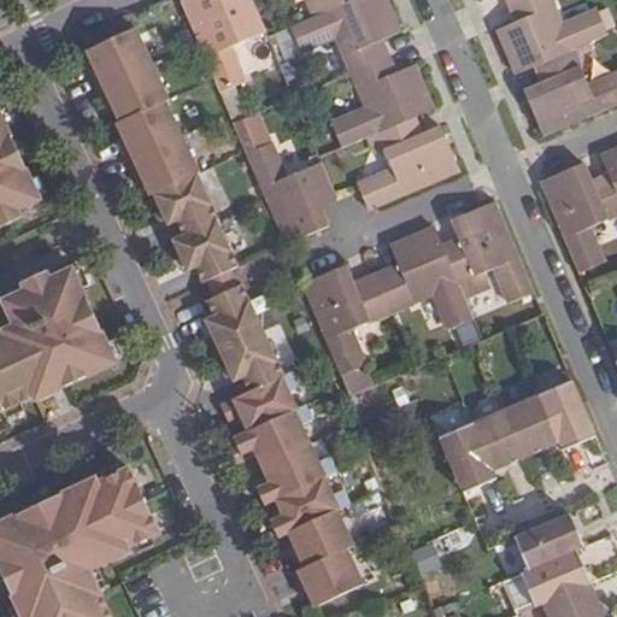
[(231,0),(189,0),(181,4),(221,97),(236,89),(247,84),(231,48),(265,35),(252,5),(238,11),(234,4),(233,0),(231,0)]
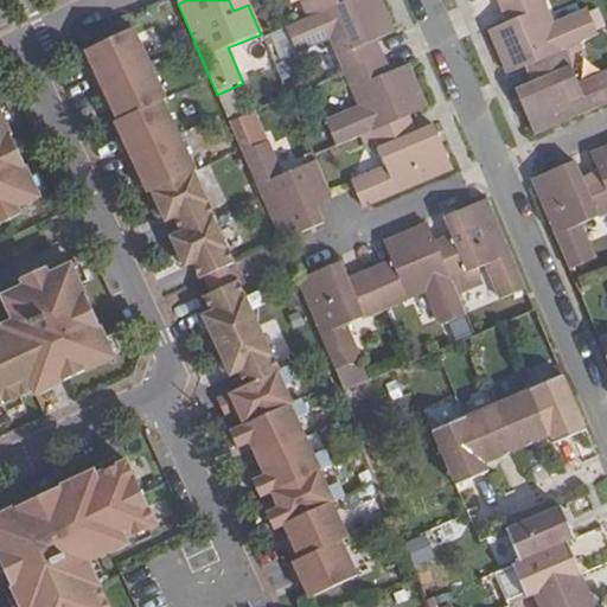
[(244,0),(236,0),(230,4),(234,11),(248,5),(244,0)]
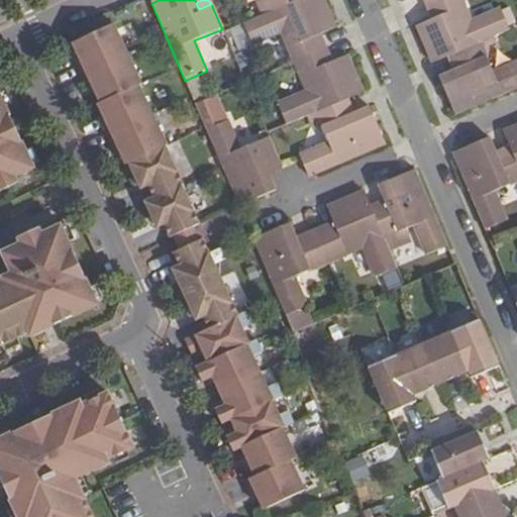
[(252,47),(282,35),(293,63),(320,52),(314,38),(321,34),(334,29),(322,0),(299,0),(298,0),(272,12),(262,16),(243,24),(252,47)]
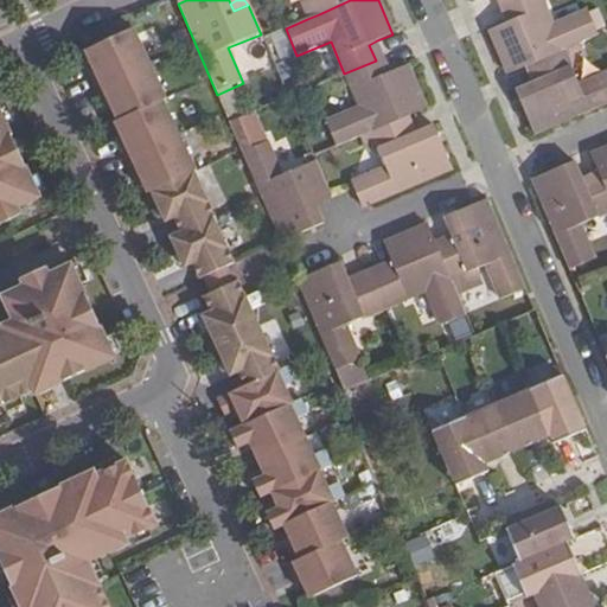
[(300,0),(299,1),(307,19),(319,14),(313,0),(300,0)]
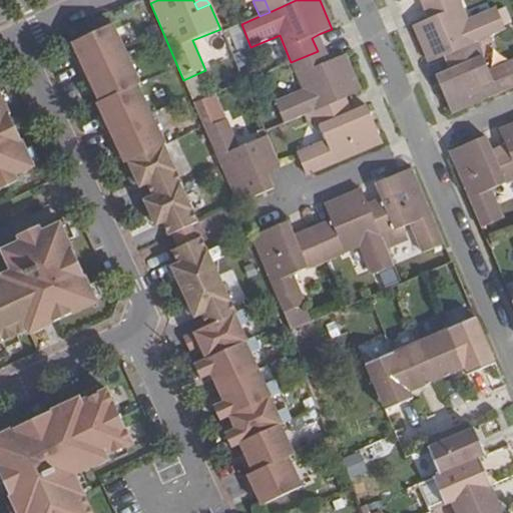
[(265,0),(270,12),(296,0),(265,0)]
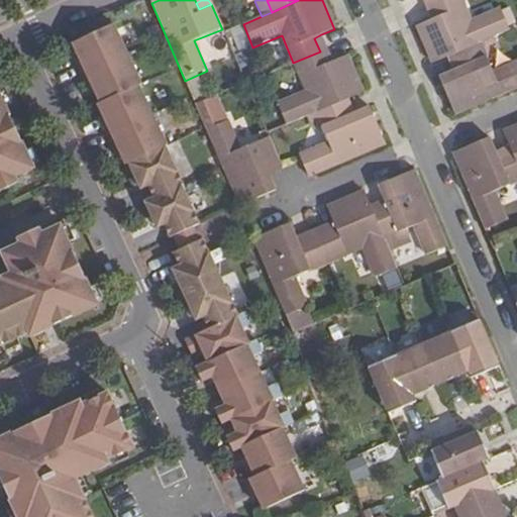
[(429,19),(417,24),(433,64),(446,58),(454,54),(481,42),(509,30),(502,15),(499,7),(472,18),(463,0),(436,0),(431,2),(438,15),(429,19)]
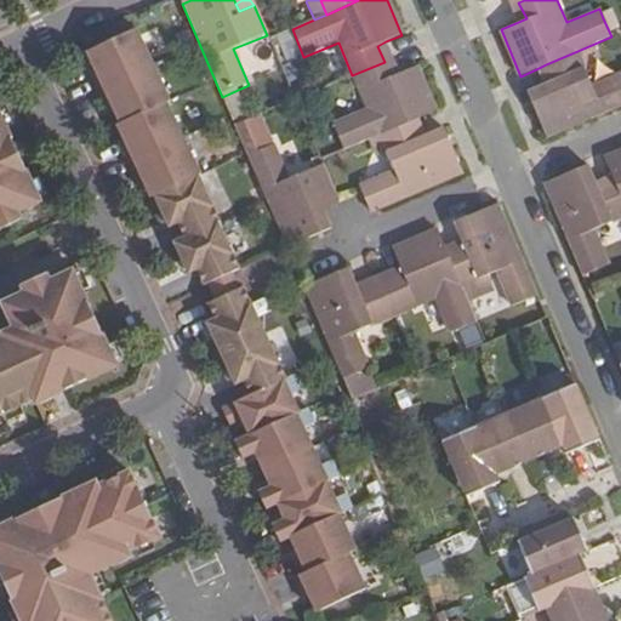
[(518,3),(510,6),(516,23),(527,18),(518,3)]
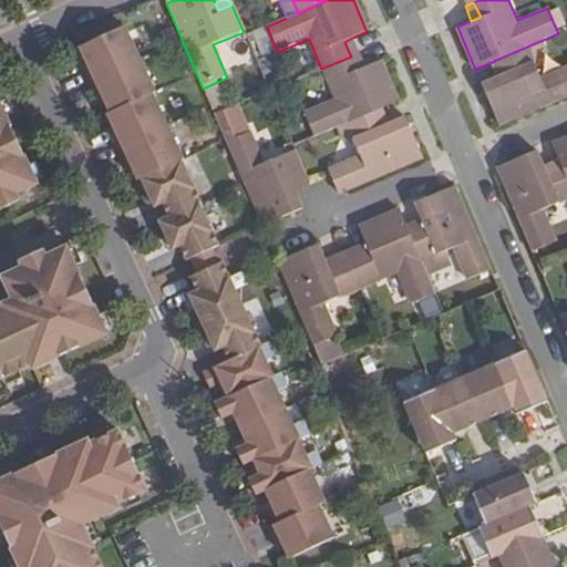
[(559,12),(550,17),(558,33),(566,30),(559,12)]
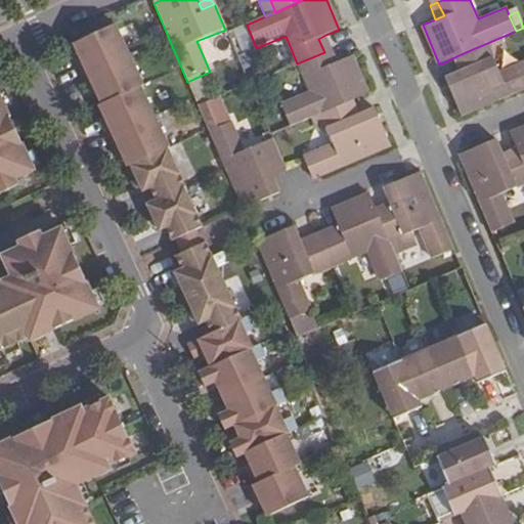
[(101,103),(142,85),(145,84),(116,24),(73,43),(101,103)]
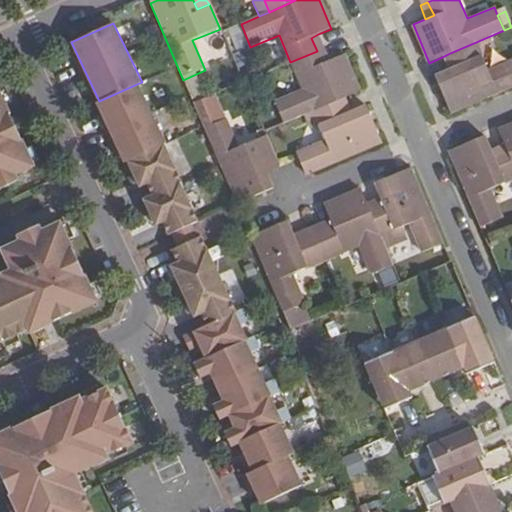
[(318,34),(311,38),(317,51),(324,48),(318,34)]
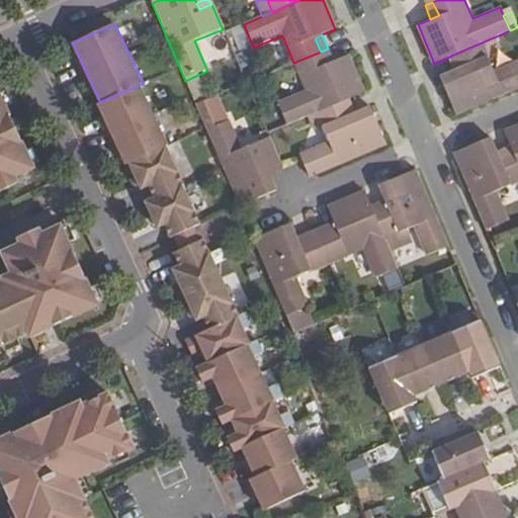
[(505,39),(485,49),(494,71),(515,63),(505,39)]
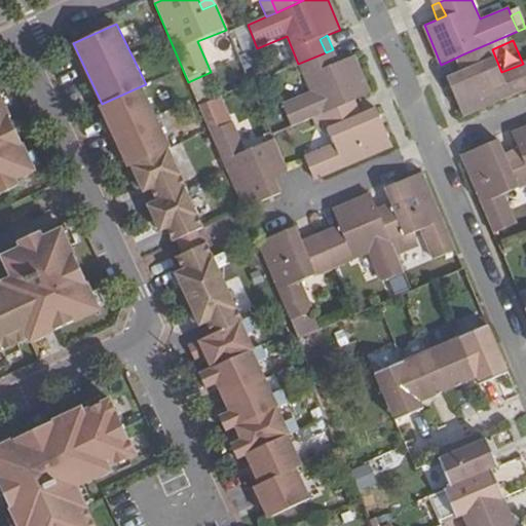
[(446,77),(462,115),(525,87),(525,62),(523,64),(501,72),(492,49),(489,43),(462,54),(467,68),(459,71),(446,77)]
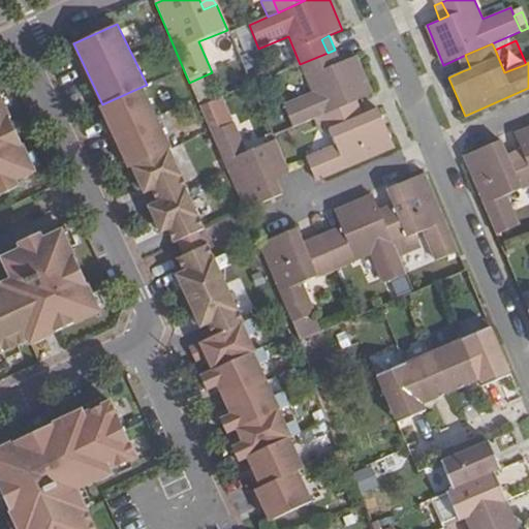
[(335,50),(328,53),(333,66),(341,64),(335,50)]
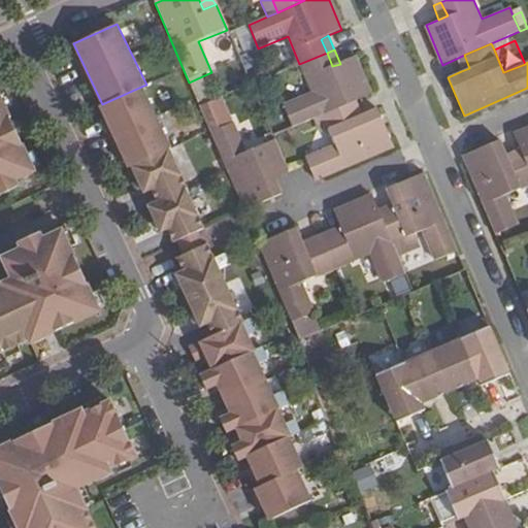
[(311,94),(283,106),(293,129),(314,120),(323,117),(349,105),(357,102),(370,96),(354,58),(340,64),(332,66),(327,53),(299,64),(311,94)]
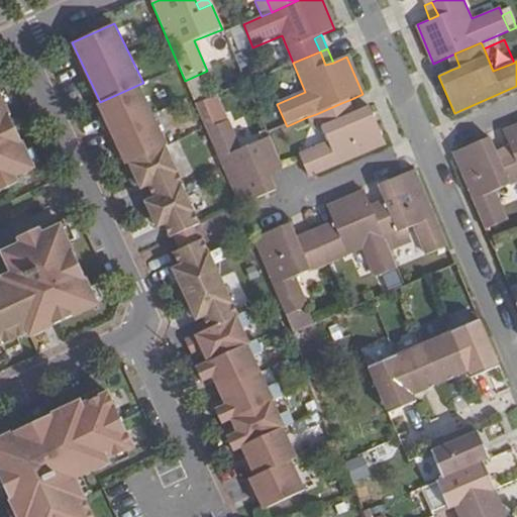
[(454,54),(446,58),(451,70),(459,67),(454,54)]
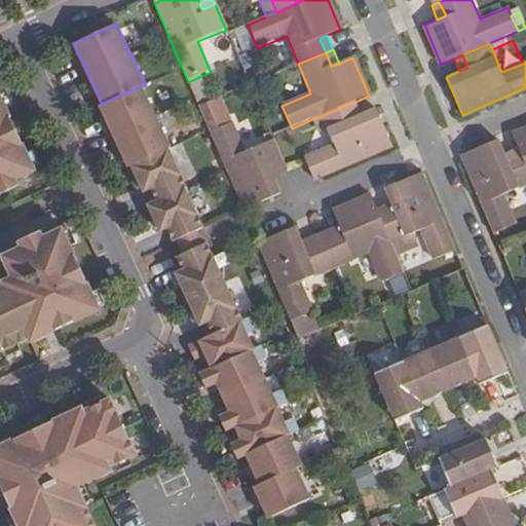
[(213,102),(201,76),(188,82),(199,107),(213,102)]
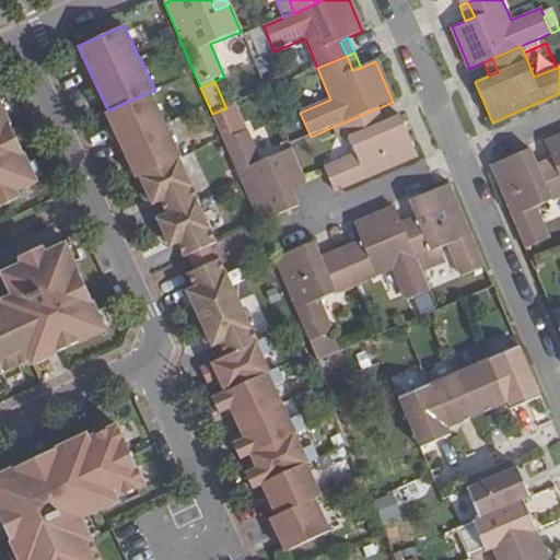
[(140,176),(181,158),(183,156),(152,91),(108,111),(105,112),(136,177),(140,176)]
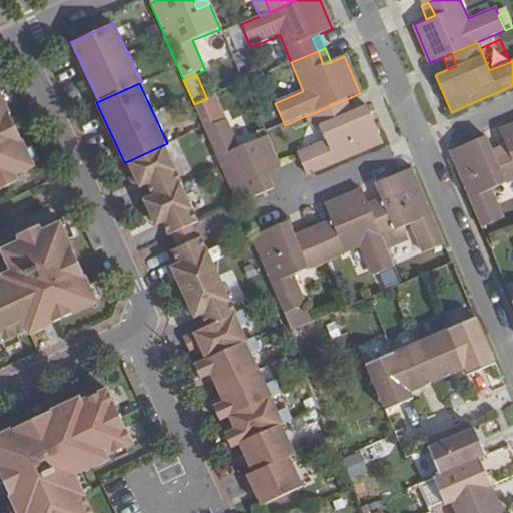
[(347,99),(339,102),(345,115),(352,112),(347,99)]
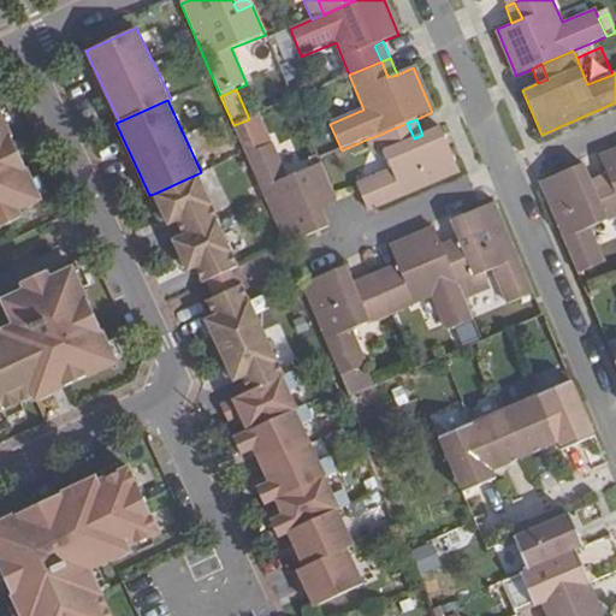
[(390,169),(356,184),(360,194),(367,211),(457,173),(439,128),(422,135),(414,138),(407,123),(377,136),(383,150),(390,169)]
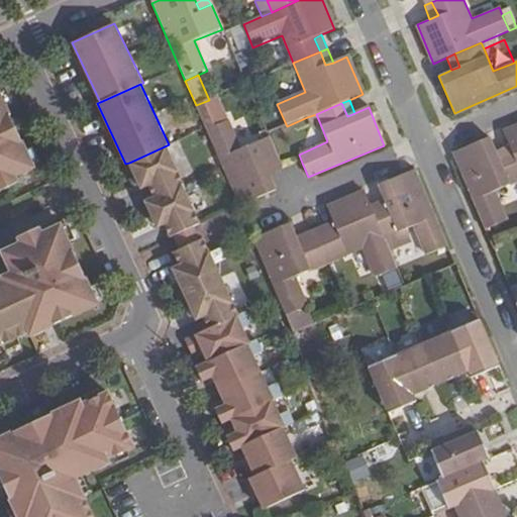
[(222,110),(201,119),(206,131),(227,122),(222,110)]
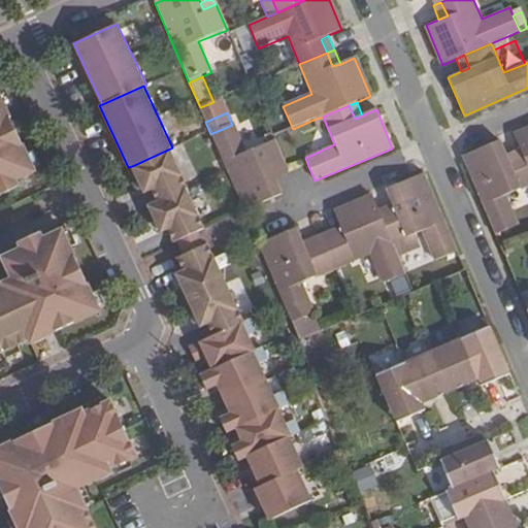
[(11,186),(30,177),(0,113),(0,354),(23,344),(24,349),(96,316),(57,234),(38,243),(36,237),(10,249),(13,255),(0,260),(0,271),(6,286),(0,288),(0,197),(14,192),(11,186)]
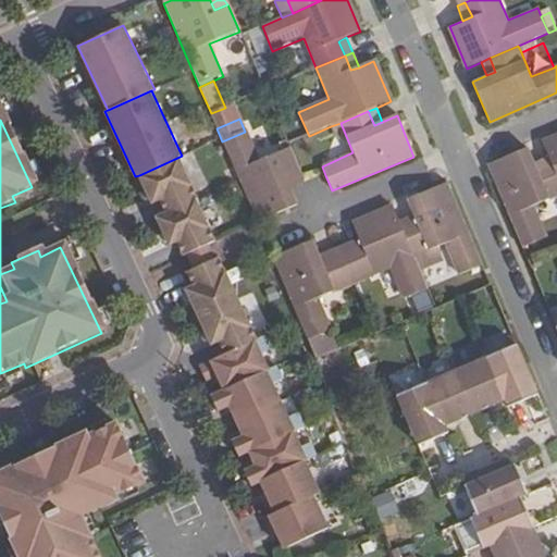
[(341,123),(331,126),(337,140),(346,136),(341,123)]
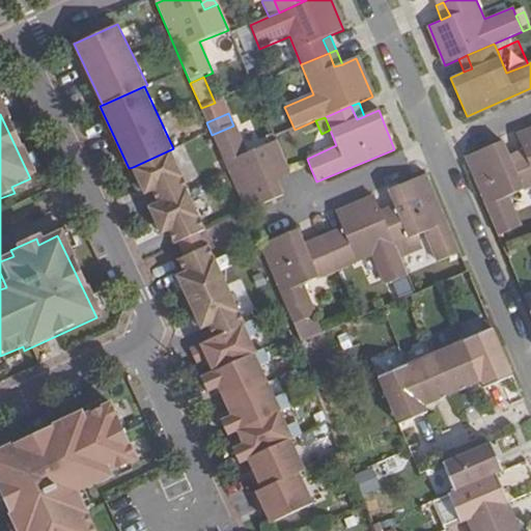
[(233,126),(212,135),(245,213),(284,196),(278,182),(277,179),(273,172),(286,167),(276,141),(248,154),(235,126),(233,126)]
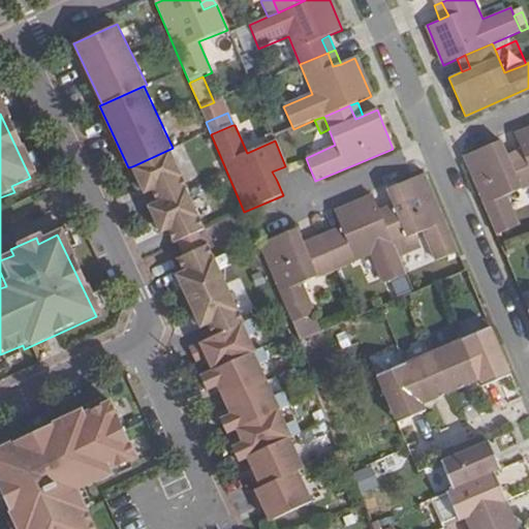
[(521,149),(524,155),(528,167),(528,128),(515,134),(521,149)]
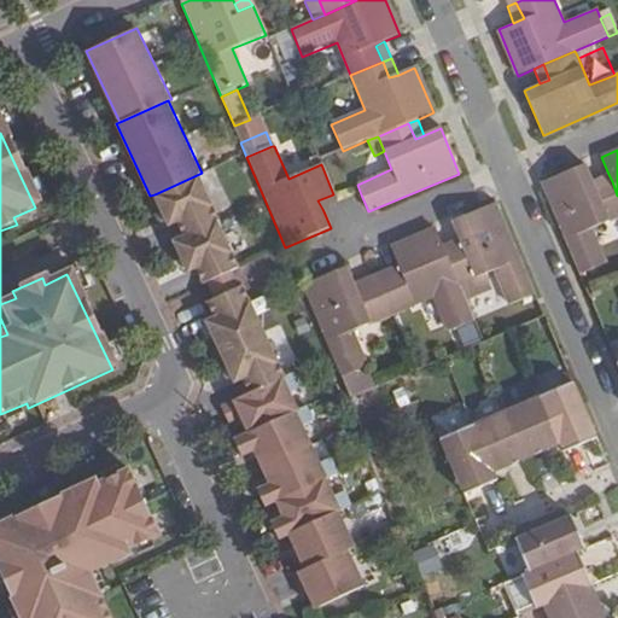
[(584,164),(540,184),(579,277),(607,264),(592,229),(617,217),(617,196),(612,181),(596,188),(593,181),(584,164)]
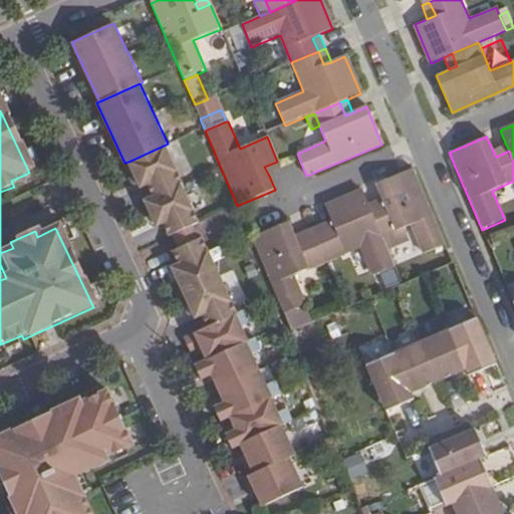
[(152,196),(181,183),(183,182),(178,171),(166,145),(129,162),(141,188),(148,185),(152,196)]
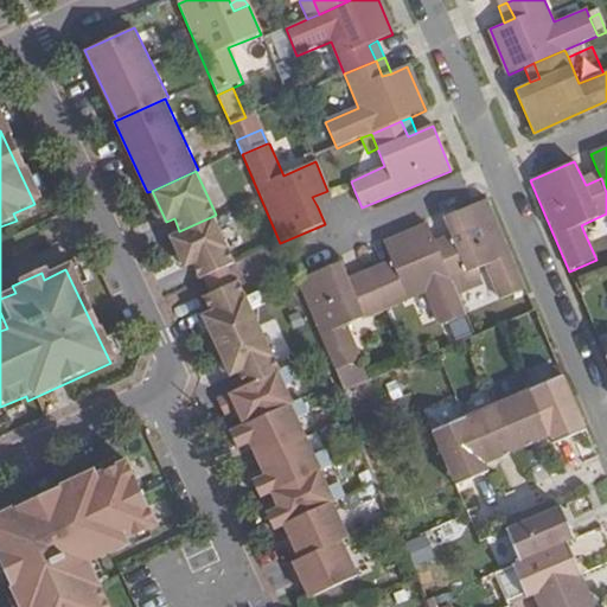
[(598,171),(582,178),(586,185),(601,178),(598,171)]
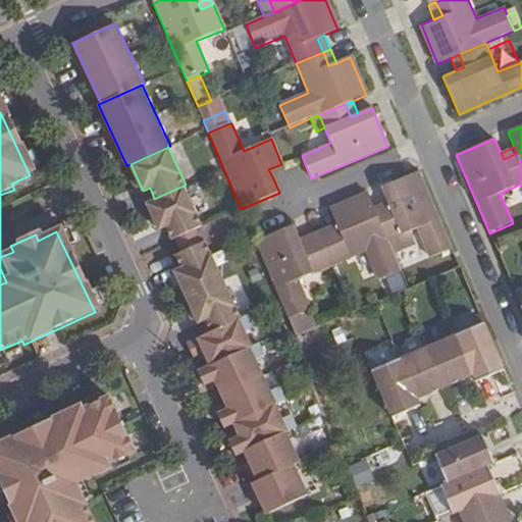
[(281,164),(268,169),(272,176),(285,170),(281,164)]
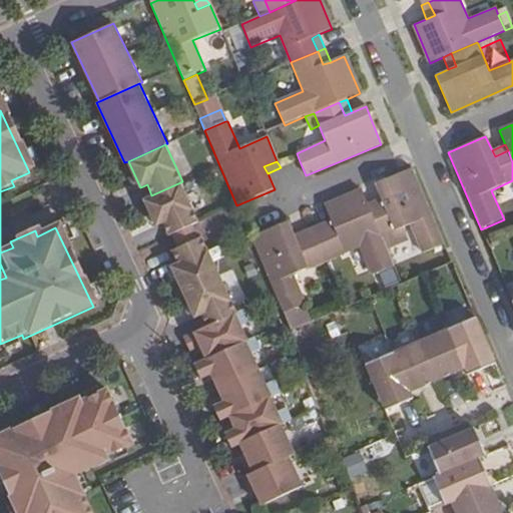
[(380,199),(383,206),(370,211),(381,237),(399,229),(409,225),(421,254),(444,245),(412,170),(375,186),(380,199)]
